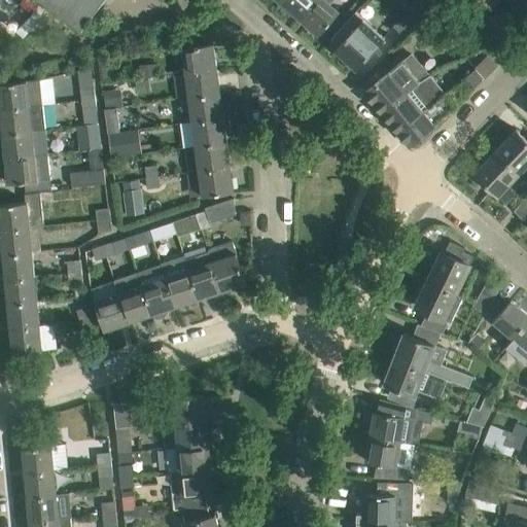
[(43,0),(81,29),(103,0),(43,0)]
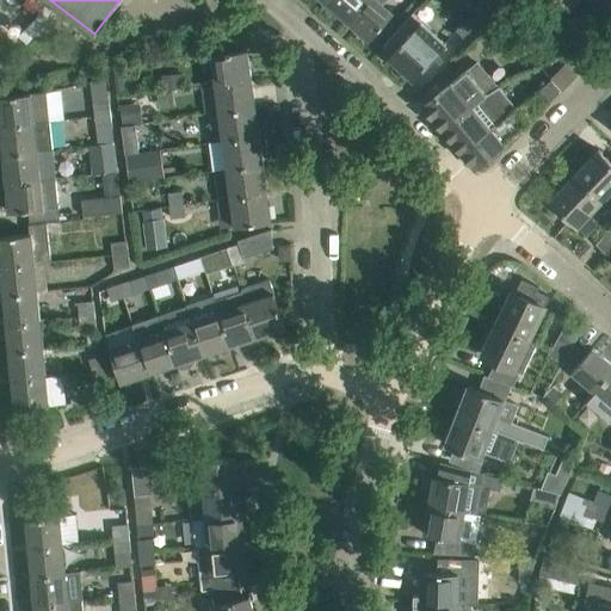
[(328,0),(326,4),(347,22),(365,0),(328,0)]
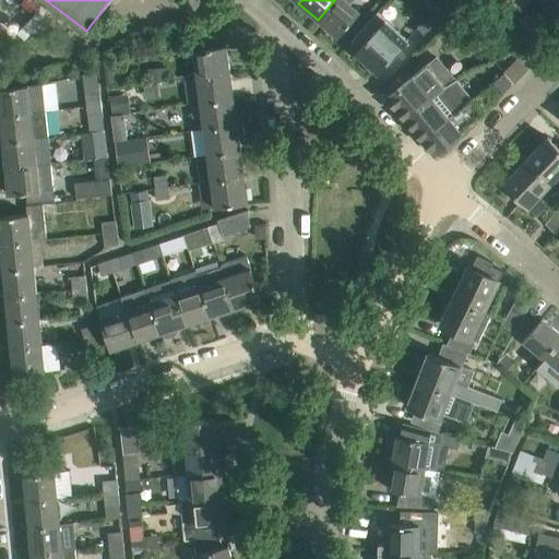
[(334,0),(318,20),(339,37),(359,13),(351,4),(354,0),(334,0)]
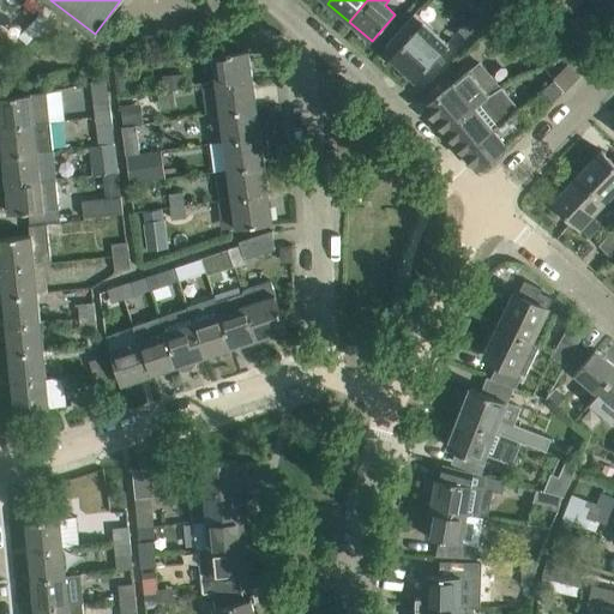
[(475,12),(458,30),(469,42),(470,43),(489,24),(507,6),(499,0),(473,0),(469,6),(475,12)]
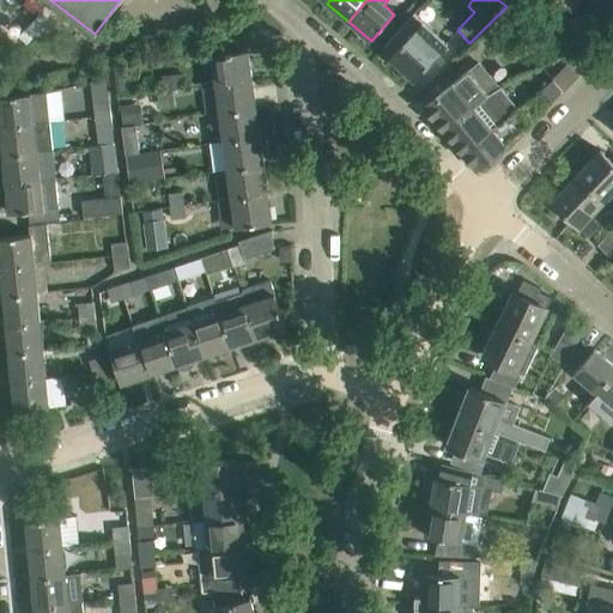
[(559,0),(570,10),(578,0),(559,0)]
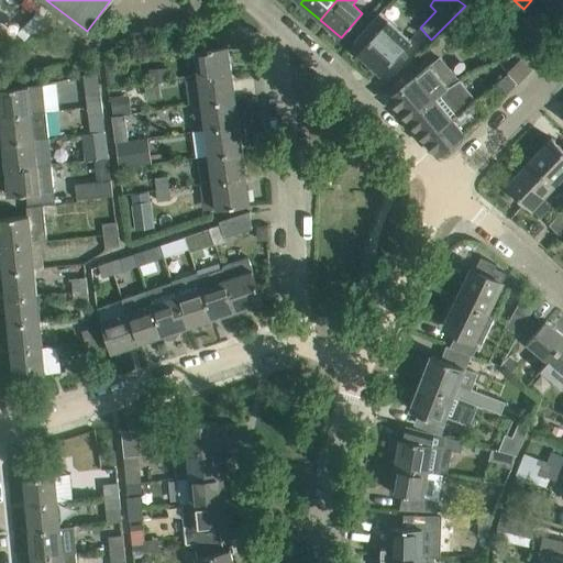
[(483,21),(465,6),(449,22),(467,39),(483,21)]
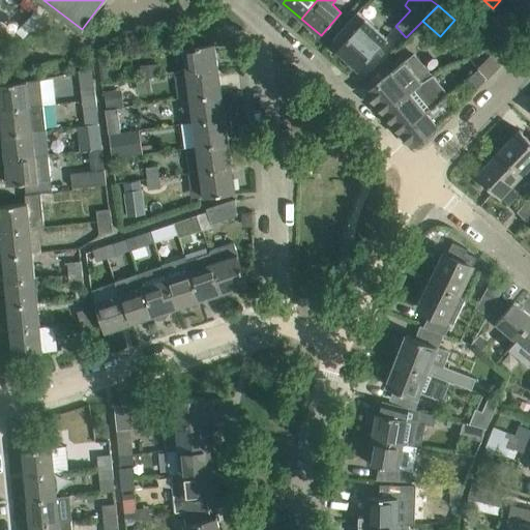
[(357,11),(332,40),(340,48),(337,51),(358,69),(386,37),(357,11)]
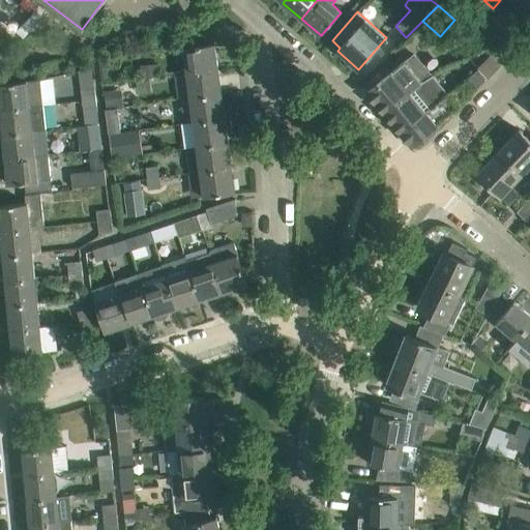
[(217,68),(214,43),(183,48),(186,72),(217,68)]
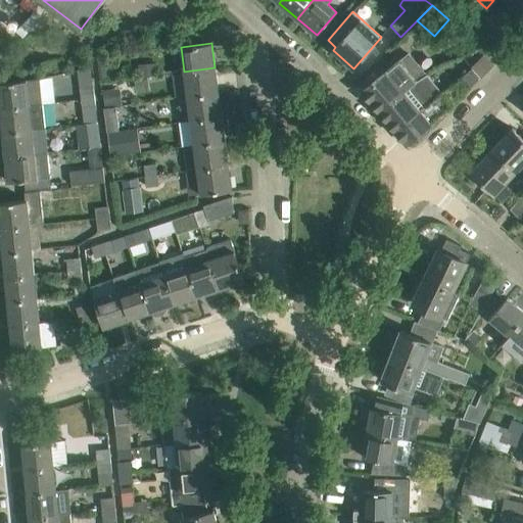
[(403,92),(427,75),(409,53),(362,92),(379,112),(403,92)]
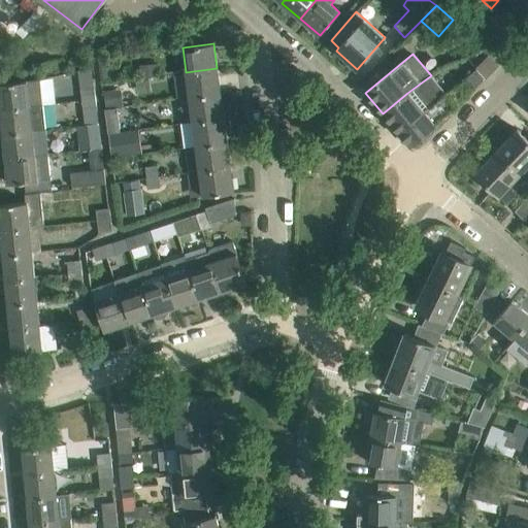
[(484,78),(485,79),(498,66),(488,56),(474,69),(475,70),(484,79),(484,78)]
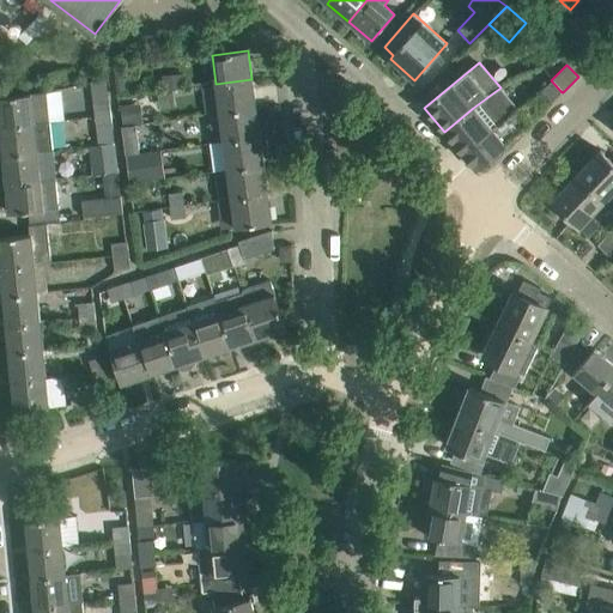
[(116,80),(119,96),(133,95),(131,79),(116,80)]
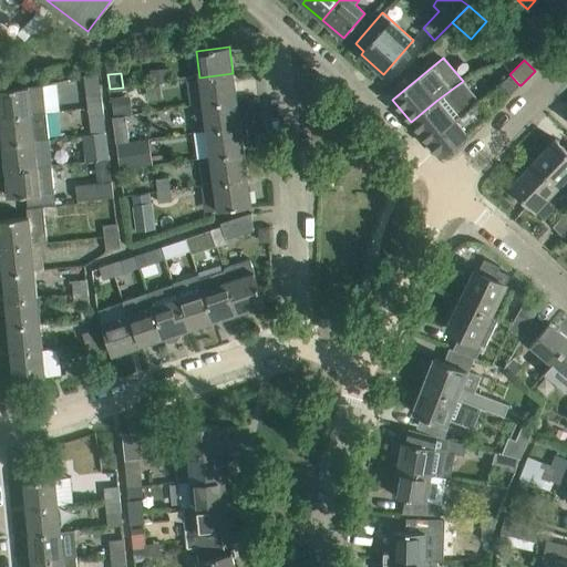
[(236,100),(233,73),(199,78),(203,104),(236,100)]
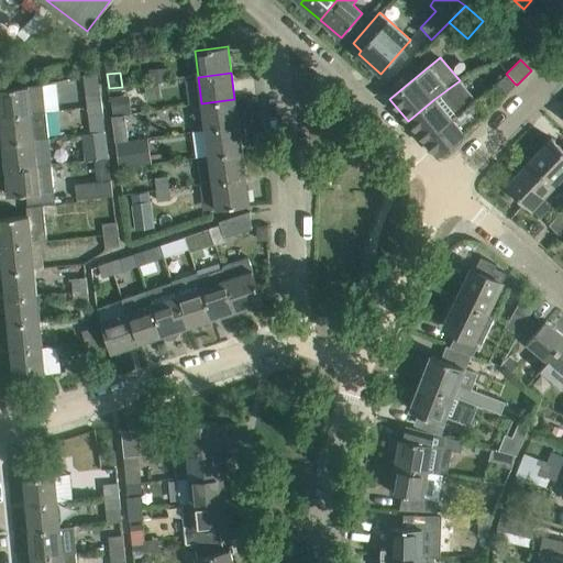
[(499,81),(497,84),(506,94),(516,85),(507,75),(499,81)]
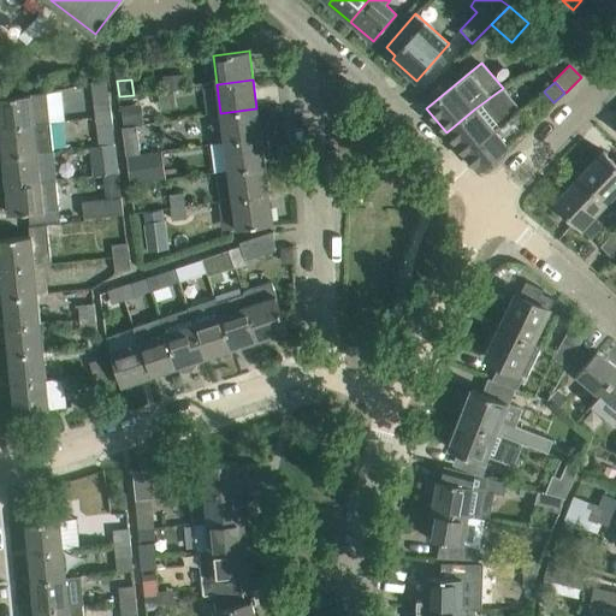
[(503,88),(475,108),(446,132),(478,170),(479,170),(490,161),(491,164),(495,164),(505,154),(505,150),(504,148),(533,124),(503,88)]
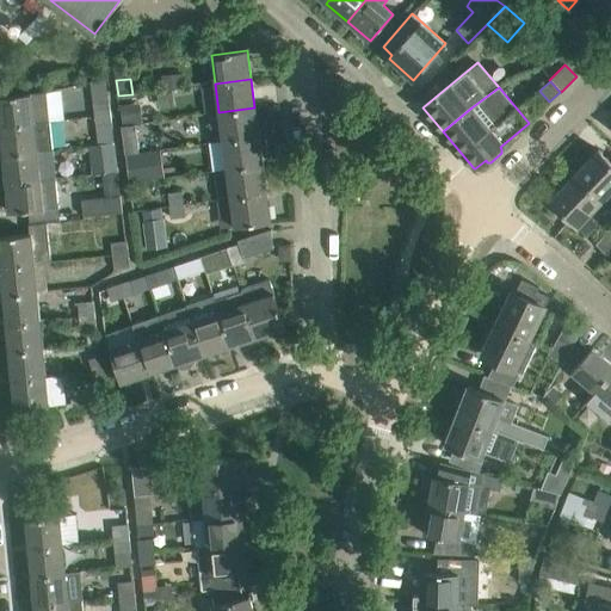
[(31,94),(0,97),(0,122),(0,127),(50,121),(47,92),(31,94)]
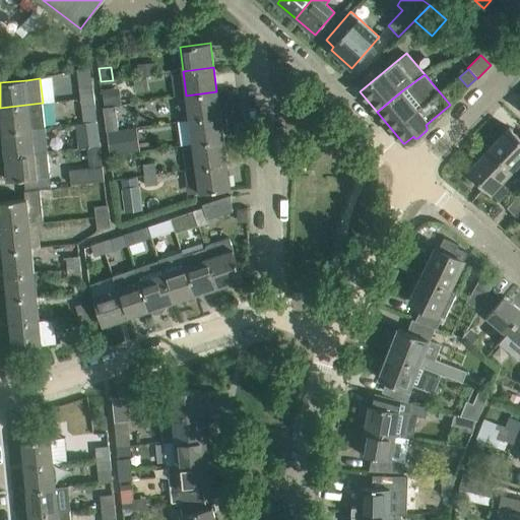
[(93,98),(91,86),(78,87),(80,100),(93,98)]
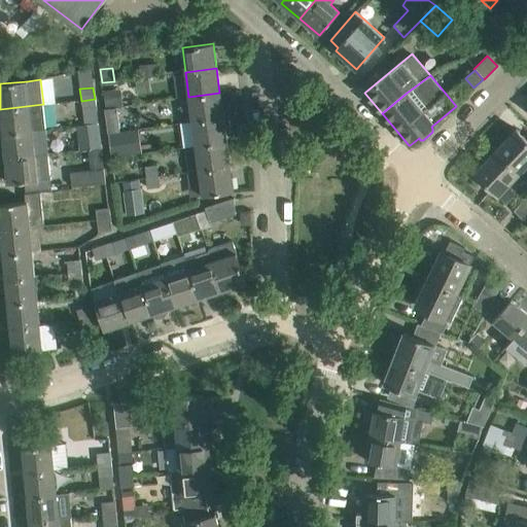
[(124,104),(121,90),(105,92),(107,106),(124,104)]
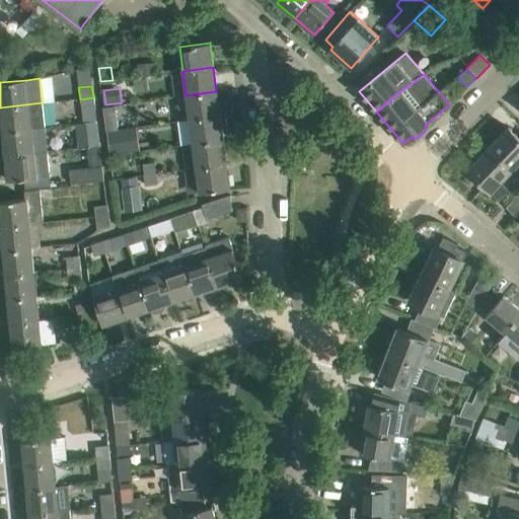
[(219,116),(216,91),(186,95),(190,120),(219,116)]
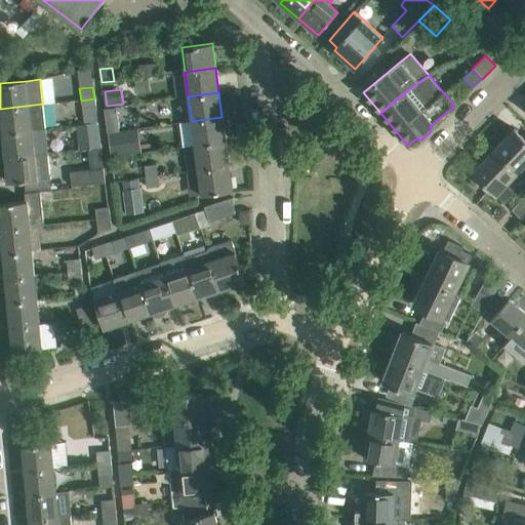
[(94,98),(81,101),(82,110),(95,109),(94,98)]
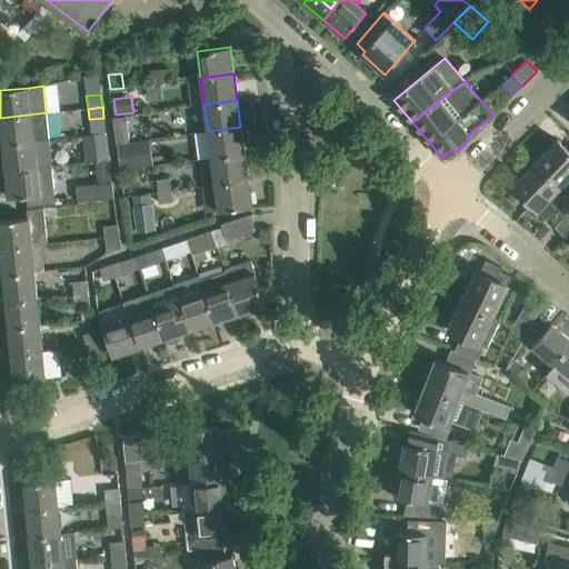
[(49,140),(47,112),(0,118),(3,145),(49,140)]
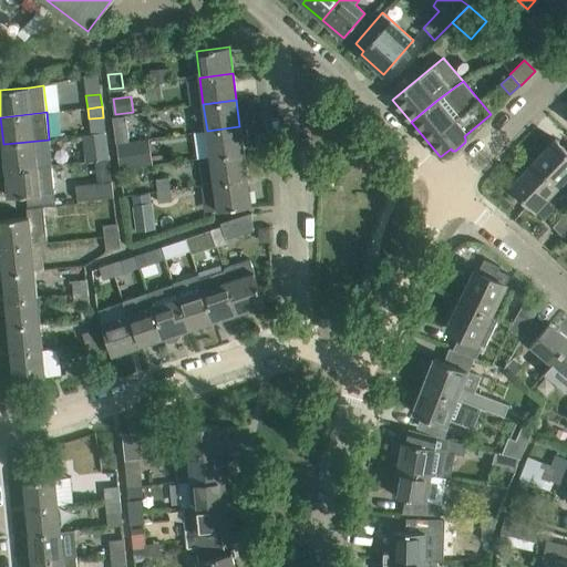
[(125,116),(113,117),(116,143),(130,141),(125,116)]
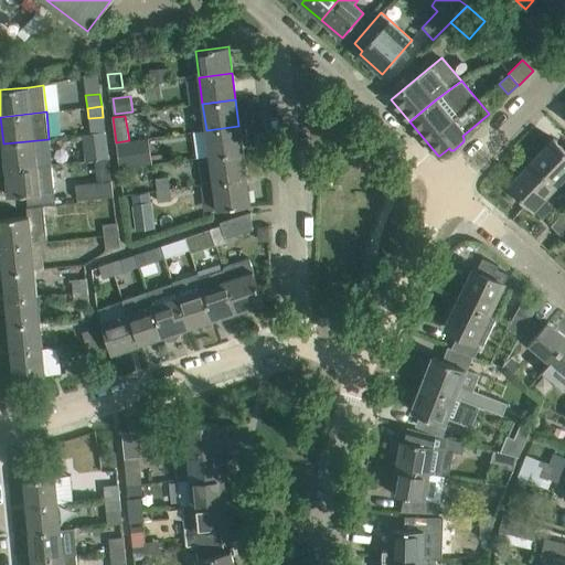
[(206,130),(194,132),(199,159),(210,157),(243,152),(240,126),(206,130)]
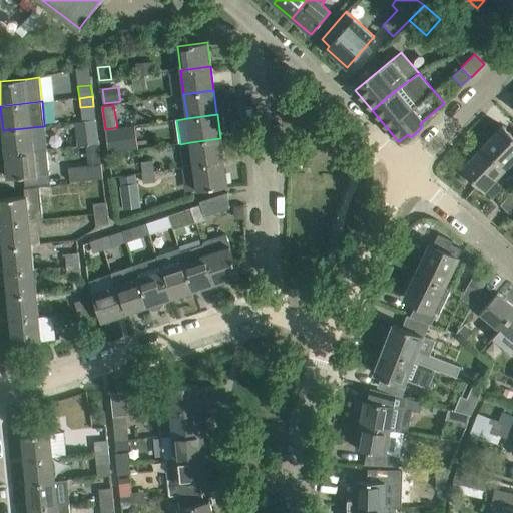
[(98,144),(95,121),(82,123),(85,146),(98,144)]
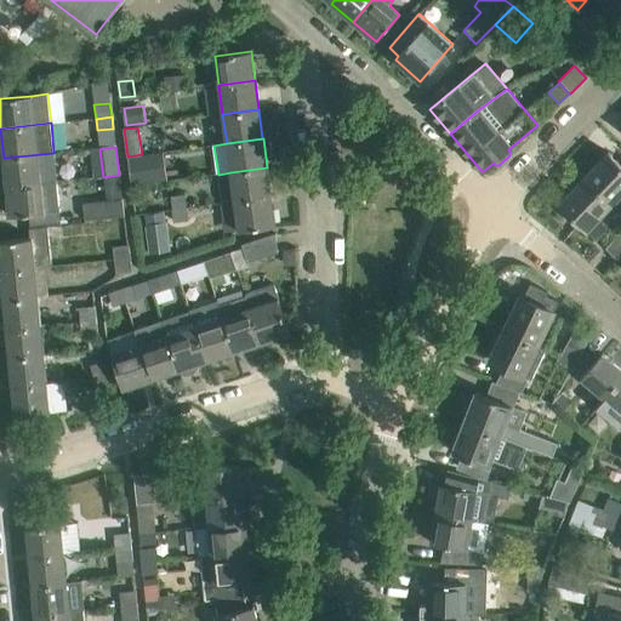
[(142,154),(127,157),(131,186),(167,181),(163,152),(142,154)]
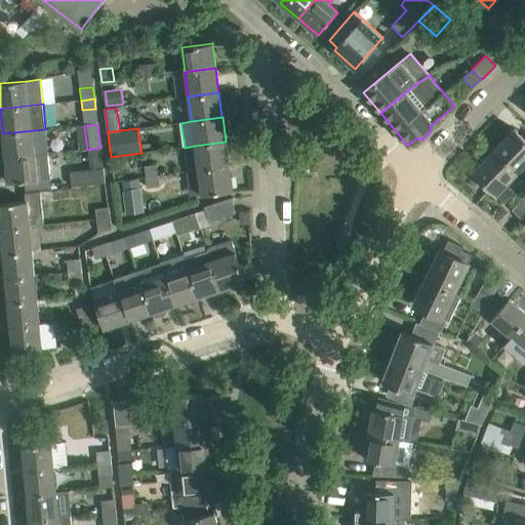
[(45,129),(3,133),(5,158),(34,156),(48,154),(45,129)]
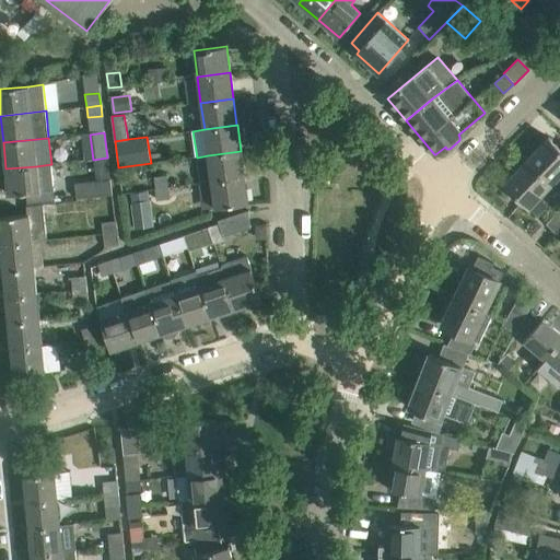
[(559,148),(548,138),(526,161),(551,185),(559,175),(559,148)]
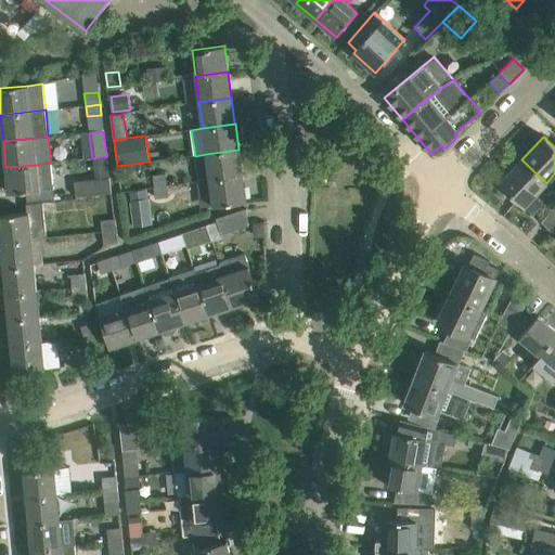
[(239,150),(206,154),(209,180),(242,176),(239,150)]
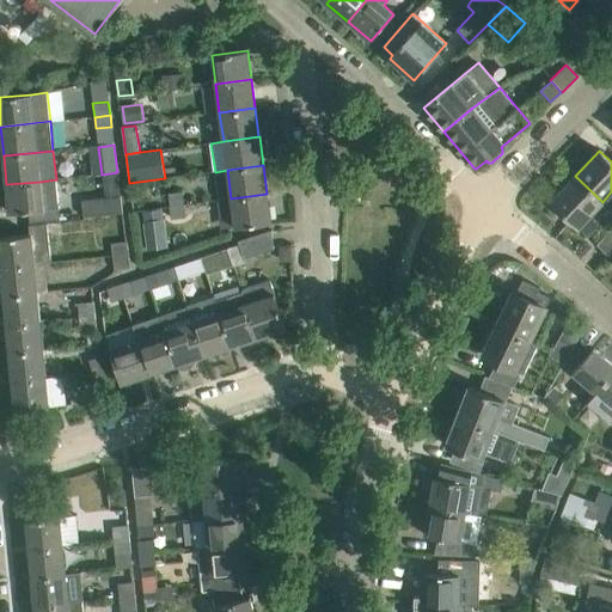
[(575,176),(550,202),(587,237),(598,225),(589,216),(603,202),(575,176)]
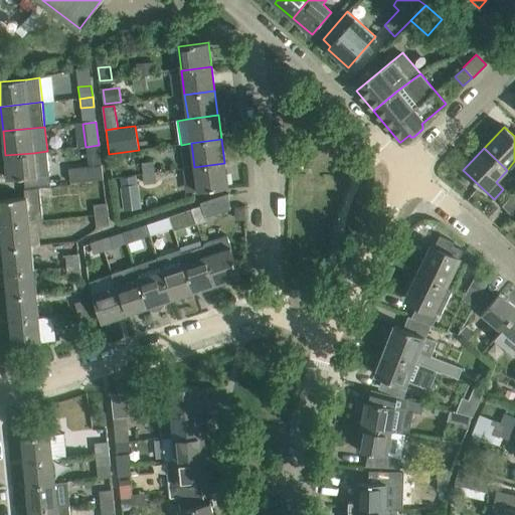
[(5,155),(8,179),(36,176),(49,175),(47,151),(33,153),(5,155)]
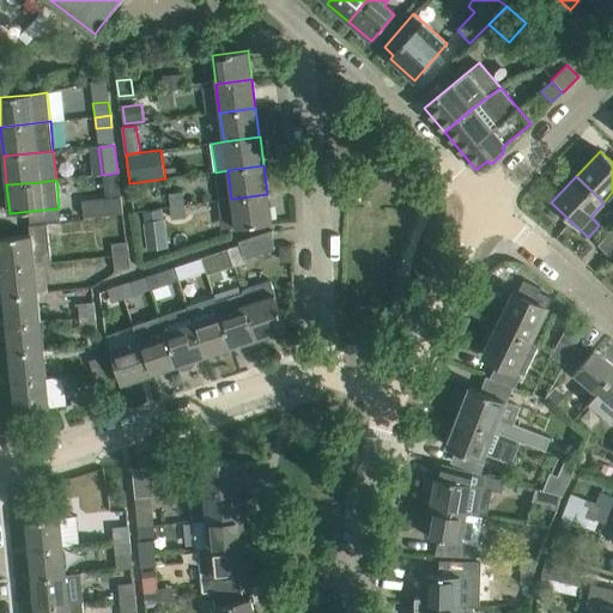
[(182,192),(168,193),(170,207),(184,206),(182,192)]
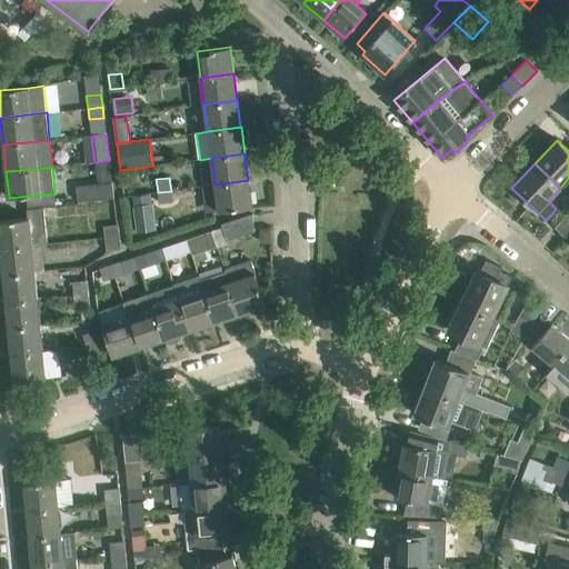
[(251,207),(248,180),(215,185),(219,211),(251,207)]
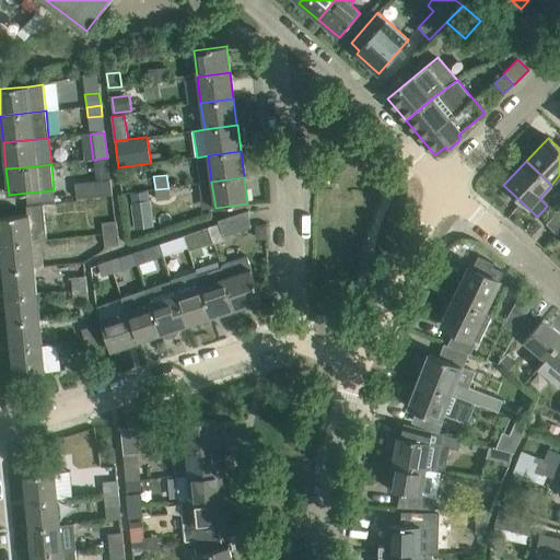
[(111,179),(74,183),(76,199),(112,195),(111,179)]
